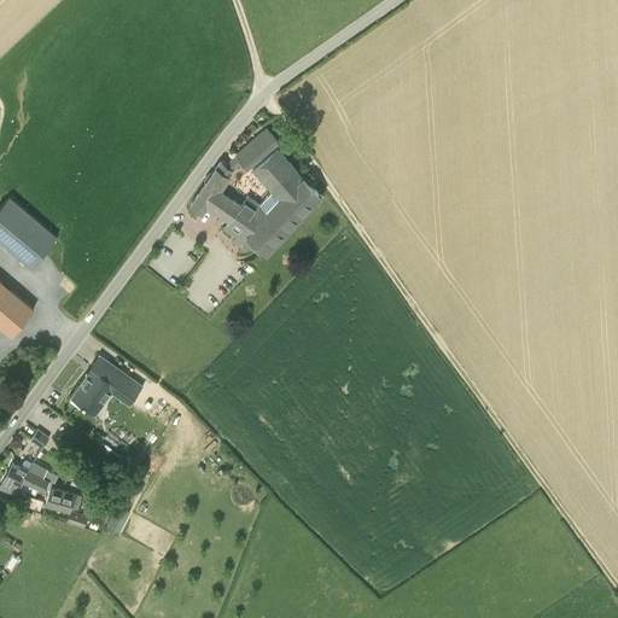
[(246,168),(274,144),(278,140),(267,127),(235,155),(246,168)]
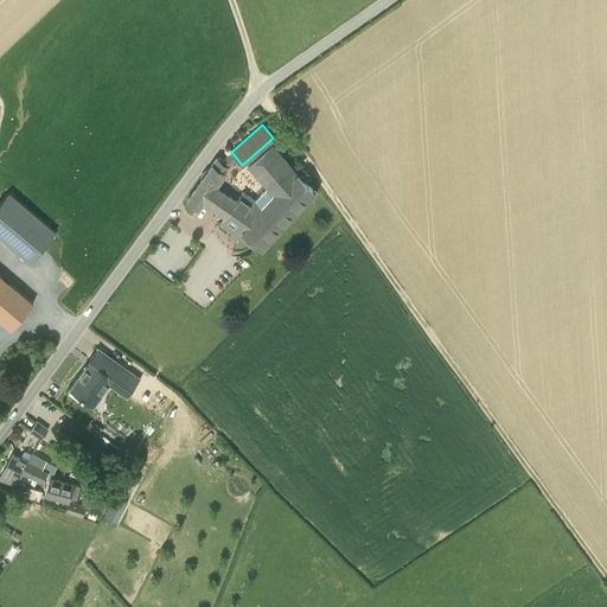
[(318,193),(296,173),(272,144),(247,164),(267,187),(255,200),(243,192),(236,202),(213,186),(228,166),(216,158),(187,200),(198,208),(204,200),(225,216),(221,224),(230,231),(228,236),(235,241),(238,237),(255,249),(257,247),(262,251),(318,193)]
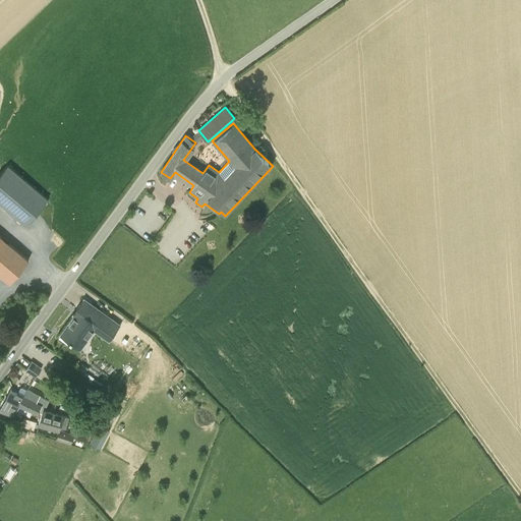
[(0,203),(27,226),(49,200),(9,166),(0,176),(0,203)]
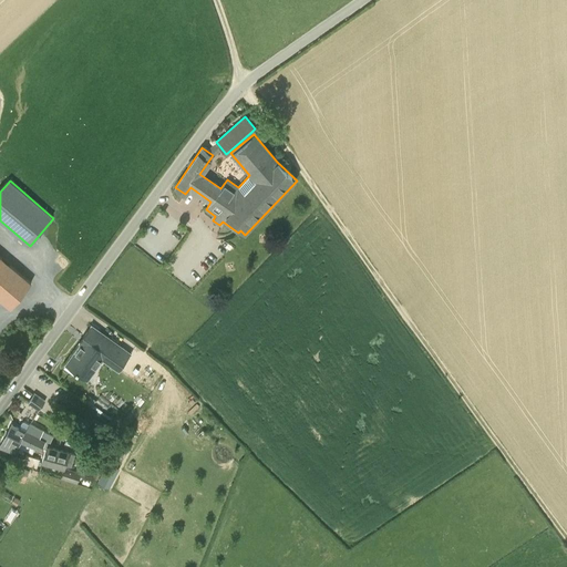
[(0,297),(12,308),(31,284),(0,256),(0,297)]
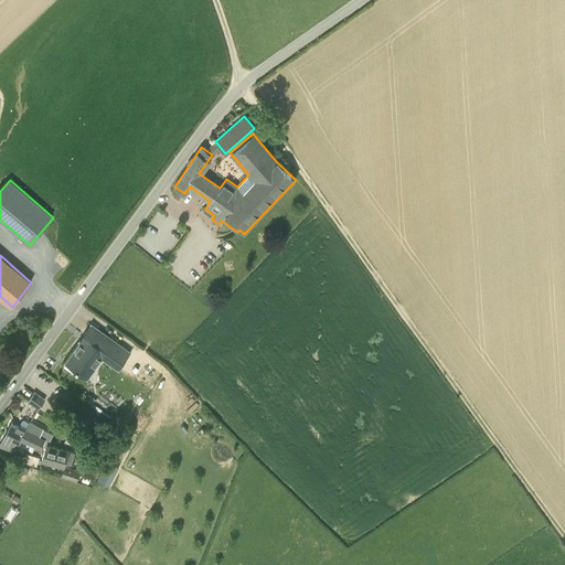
[(130,352),(91,323),(83,334),(86,337),(83,342),(81,341),(65,362),(86,377),(102,358),(118,369),(130,352)]
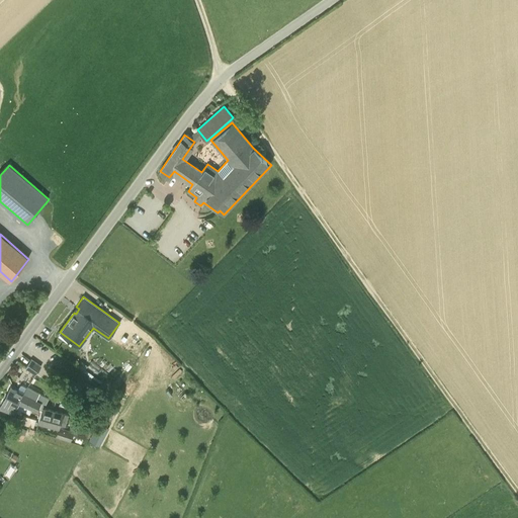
[(35,374),(41,366),(31,359),(25,367),(35,374)]
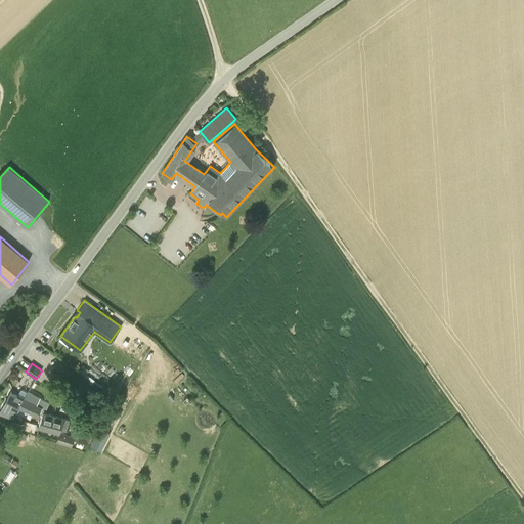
[(203,390),(197,384),(193,387),(199,393),(203,390)]
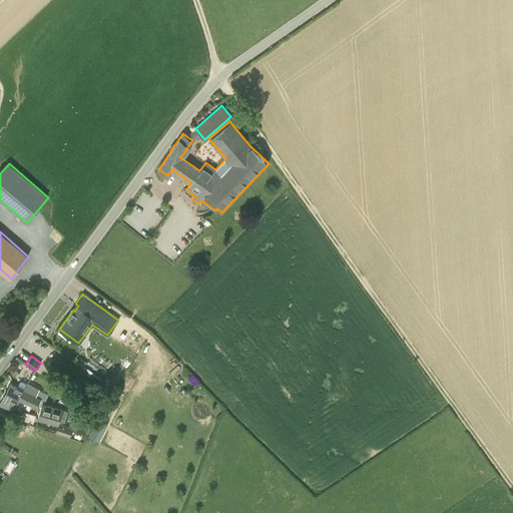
[(15,403),(23,390),(26,383),(22,381),(19,382),(17,387),(10,384),(0,404),(0,405),(13,410),(15,404),(15,403)]
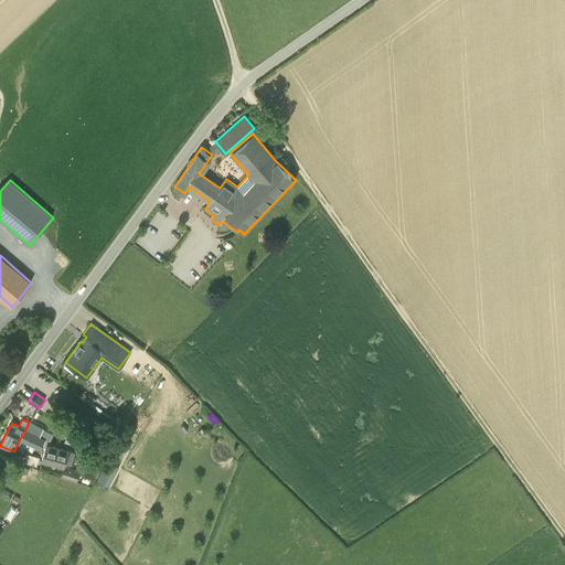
[(48,445),(53,434),(30,422),(25,429),(17,445),(32,452),(35,447),(44,450),(42,459),(70,467),(74,452),(48,445)]
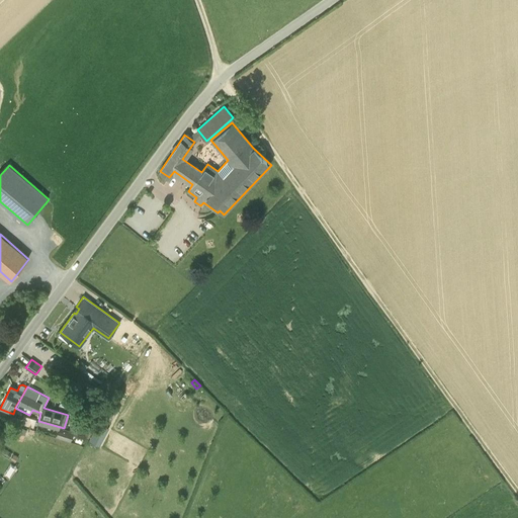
[(68,409),(70,404),(61,401),(59,406),(68,409)]
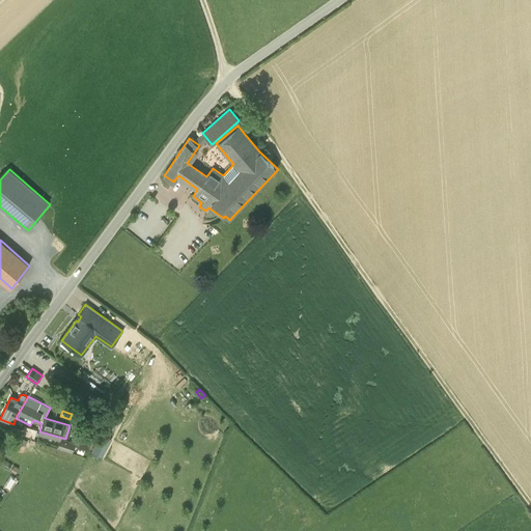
[(85,443),(91,447),(99,434),(92,430),(85,443)]
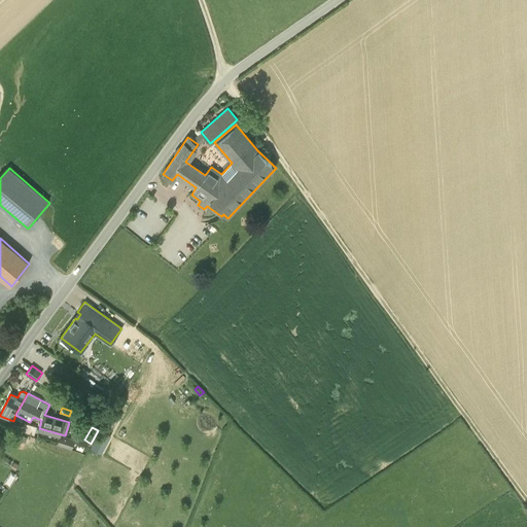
[(101,454),(110,435),(100,429),(90,448),(101,454)]
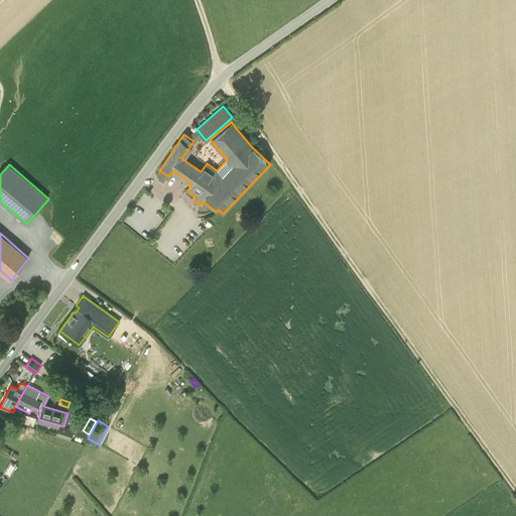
[(59,426),(56,434),(71,439),(76,423),(71,421),(68,429),(59,426)]
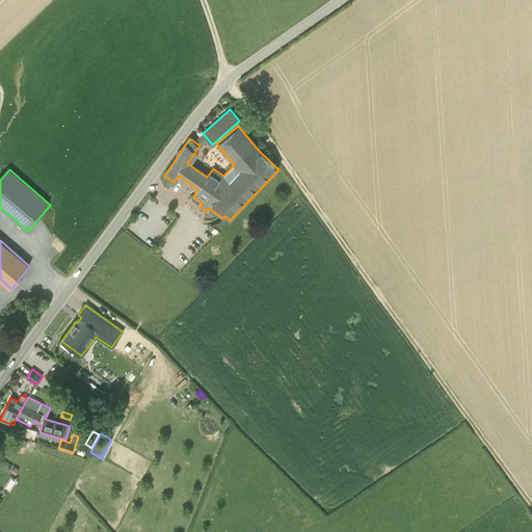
[(5,446),(23,453),(27,443),(18,439),(16,442),(8,439),(5,446)]
